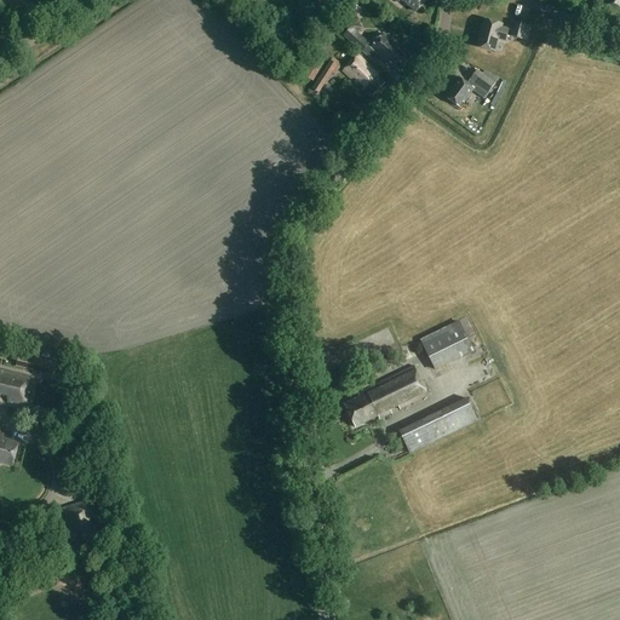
[(401,1),(417,13),(425,0),(392,0),(399,4),(401,1)]
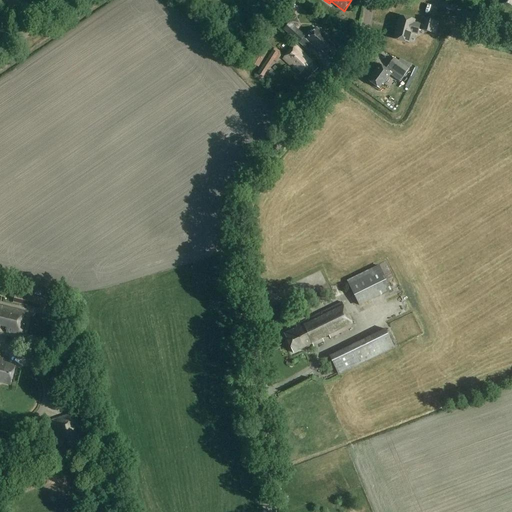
[(415,20),(400,16),(393,39),(409,43),(411,33),(417,35),(419,30),(435,34),(438,22),(426,19),(424,27),(420,26),(420,25),(414,23),(415,20)]
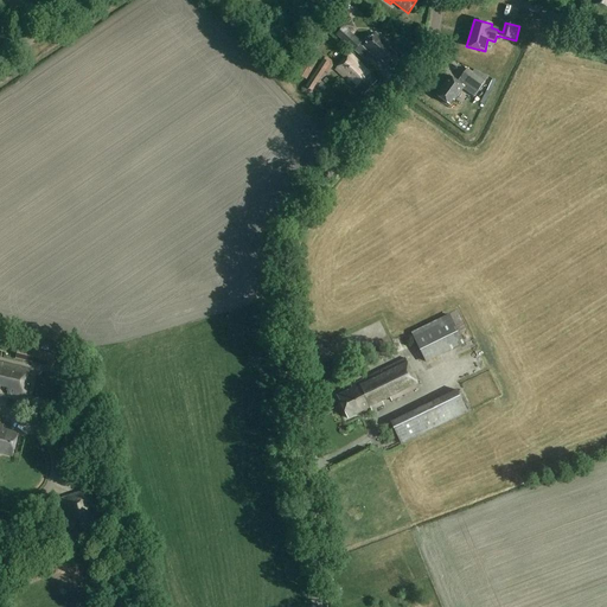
[(340,39),(353,51),(359,45),(360,43),(349,31),(340,39)]
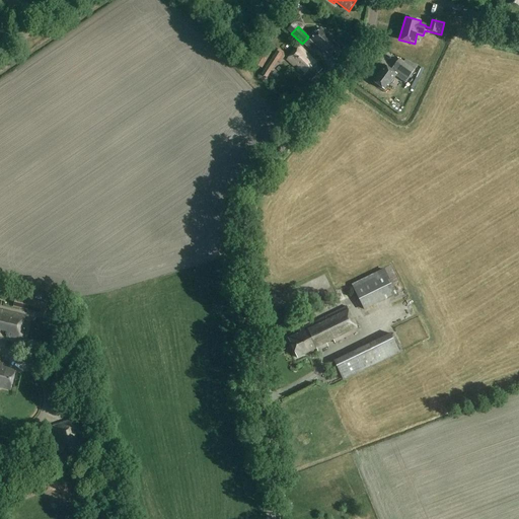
[(323,49),(331,55),(339,46),(331,40),(332,39),(321,29),(311,42),(322,50),(323,49)]
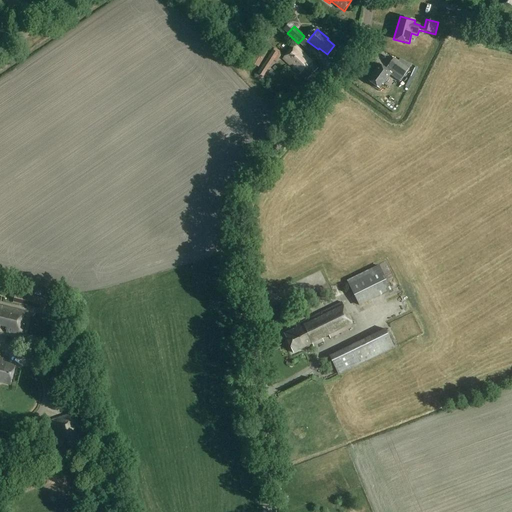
[(306,80),(317,69),(310,62),(311,61),(295,46),(282,60),(293,70),(294,68),(299,73),(298,74),(303,80),(305,79),(306,80)]
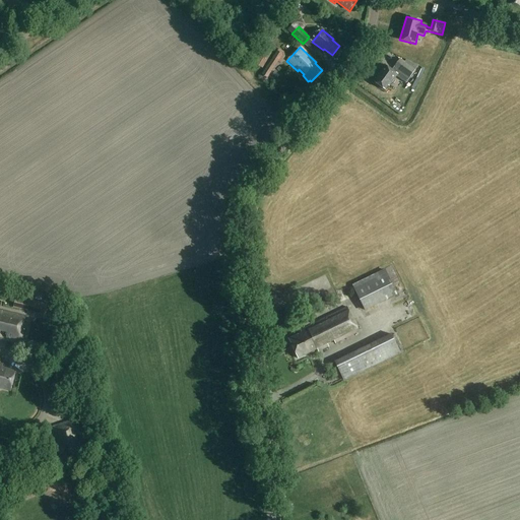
[(264,49),(255,63),(262,67),(271,53),(264,49)]
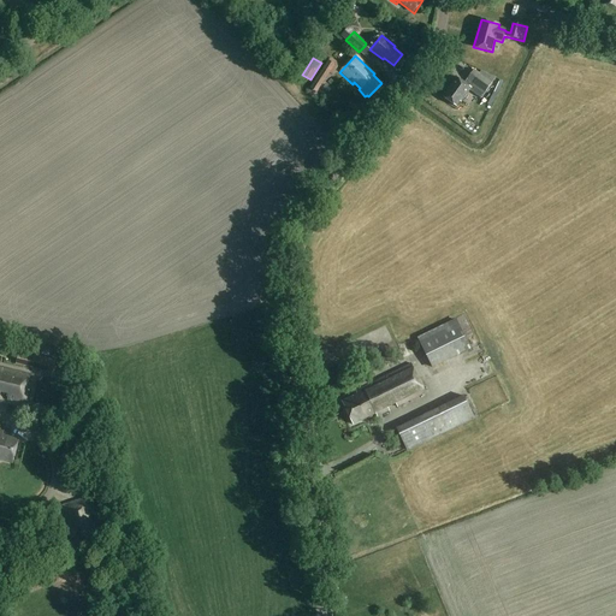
[(323,69),(329,73),(333,65),(329,60),(323,69)]
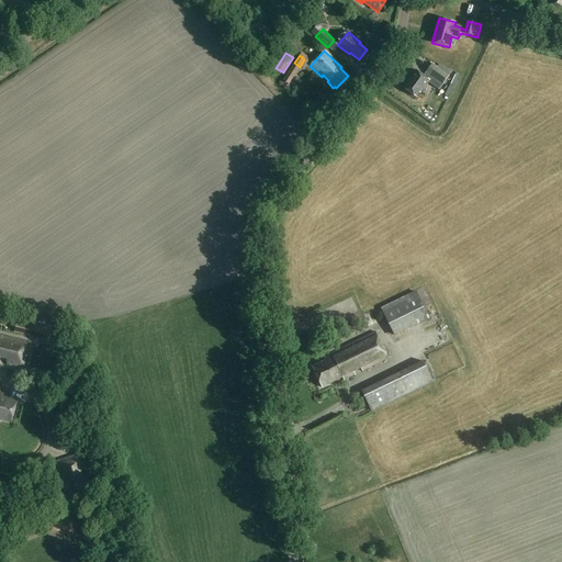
[(419,93),(420,93),(433,77),(442,85),(449,76),(437,67),(431,64),(426,72),(424,76),(416,70),(404,88),(416,98),(419,93)]
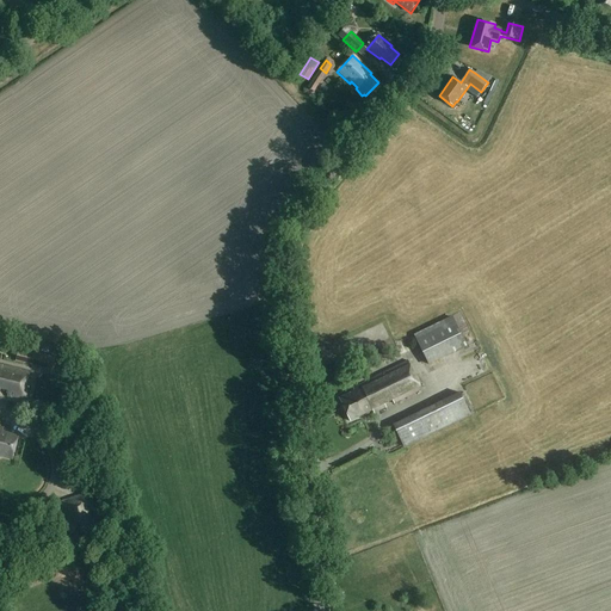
[(476,71),(475,73),(488,82),(492,78),(476,71)]
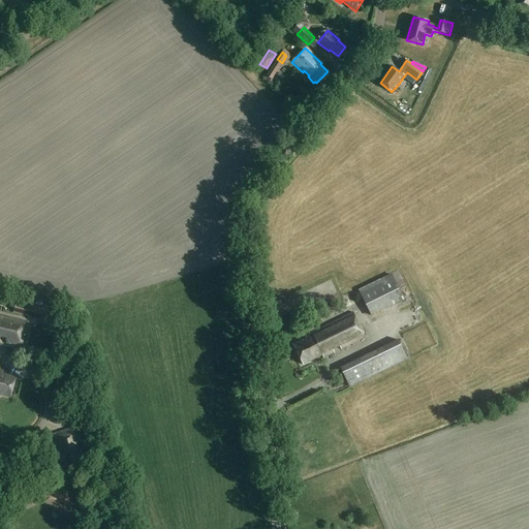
[(271,79),(277,69),(272,66),(266,75),(271,79)]
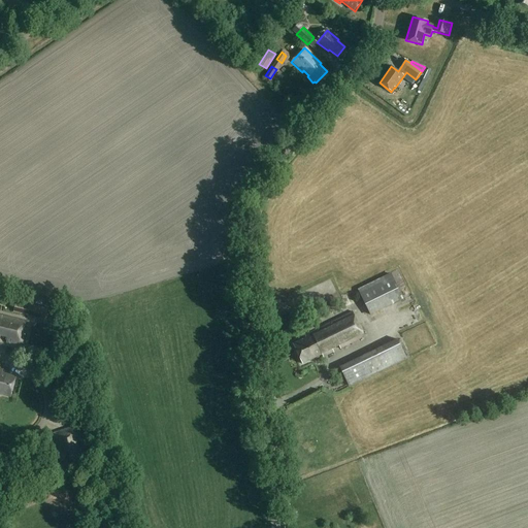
[(358,290),(370,317),(403,300),(391,274),(358,290)]
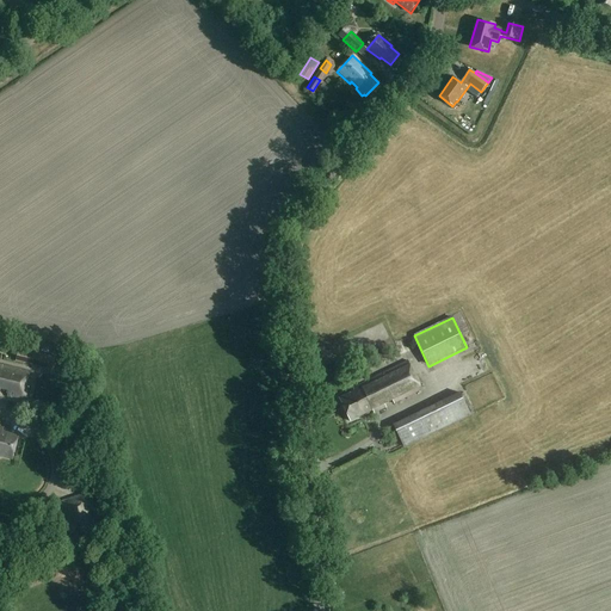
[(390,339),(382,323),(355,335),(362,352),(390,339)]
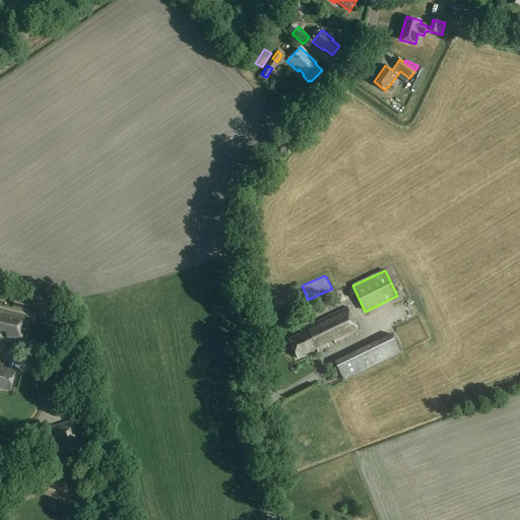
[(24,300),(22,309),(40,313),(42,304),(24,300)]
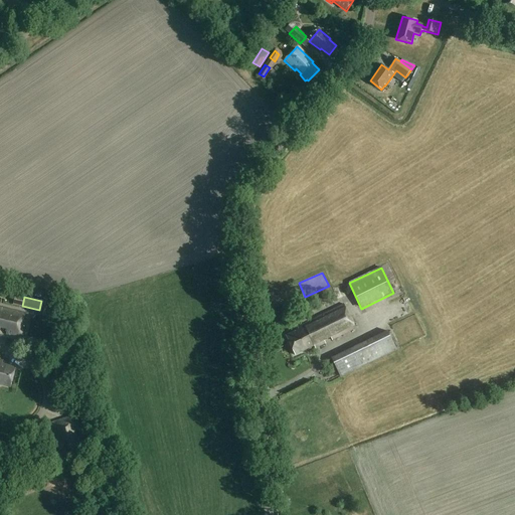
[(309,313),(314,310),(314,311),(320,308),(317,301),(311,304),(311,305),(307,308),(309,313)]
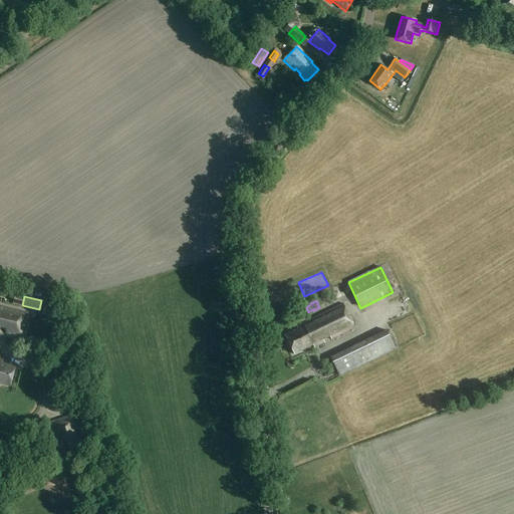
[(331,340),(354,328),(342,303),(328,310),(329,311),(296,327),(297,329),(285,335),(294,354),(313,345),(315,348),(325,343),(323,340),(330,337),(331,340)]
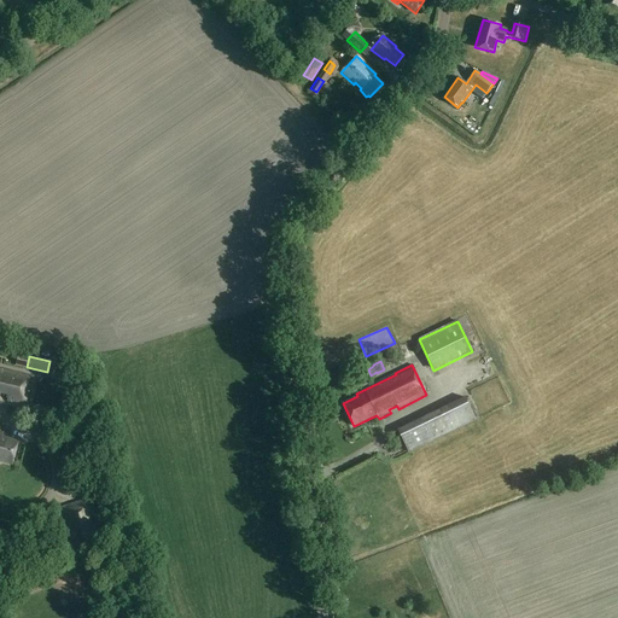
[(18,402),(28,403),(34,377),(0,369),(0,395),(7,397),(7,401),(17,403),(18,402)]
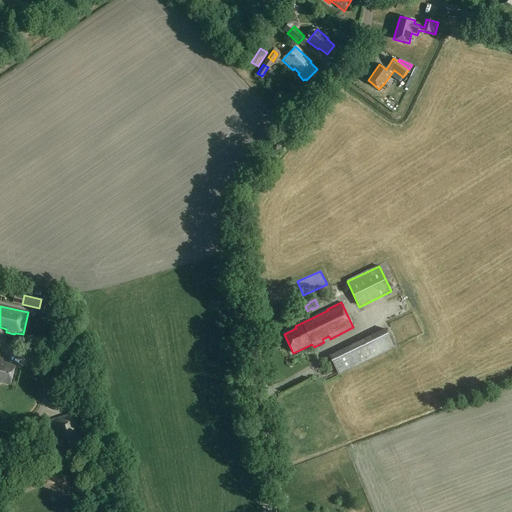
[(296,316),(299,322),(305,319),(302,313),(296,316)]
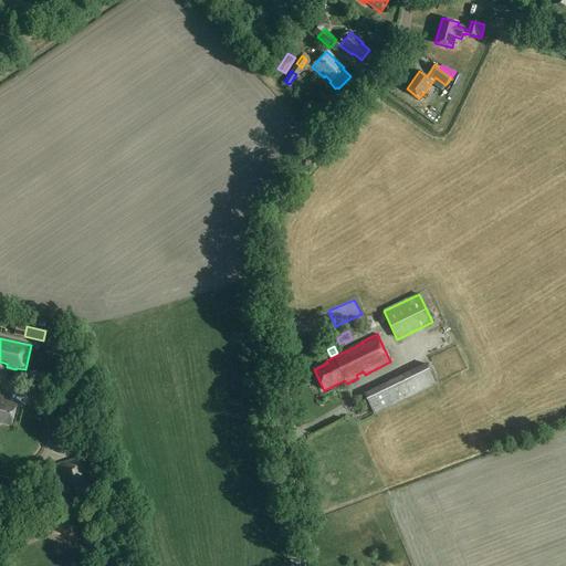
[(426,364),(364,394),(374,415),(436,385),(426,364)]
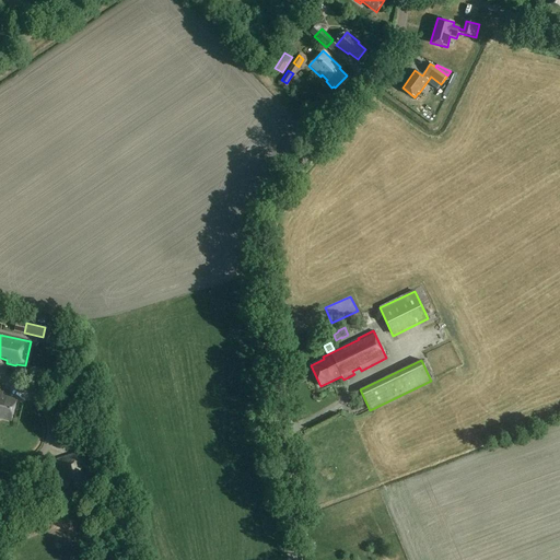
[(0,418),(12,421),(18,400),(2,396),(3,394),(0,393),(0,418)]
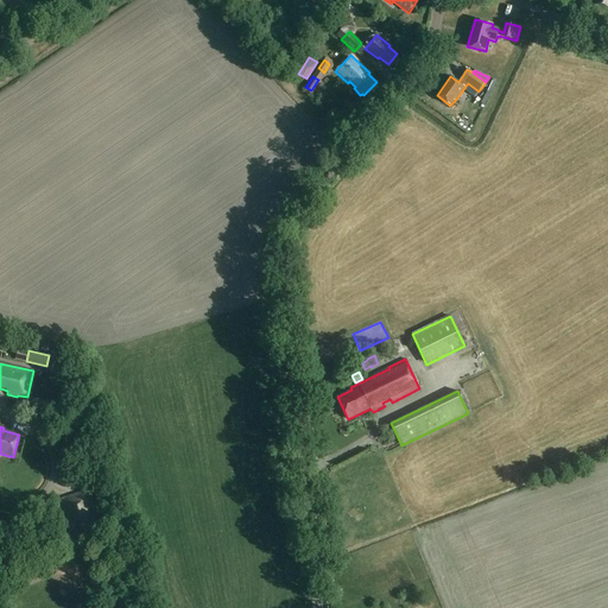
[(77,543),(100,536),(95,518),(92,518),(89,511),(93,510),(88,492),(61,499),(70,530),(74,529),(77,543)]
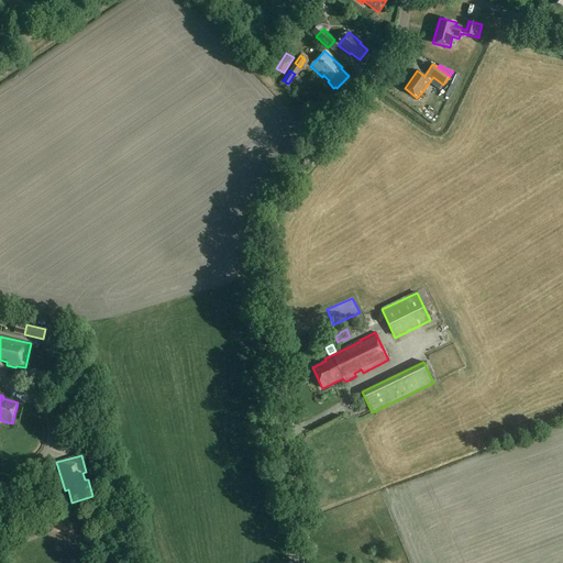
[(24,537),(28,543),(41,537),(37,530),(24,537)]
